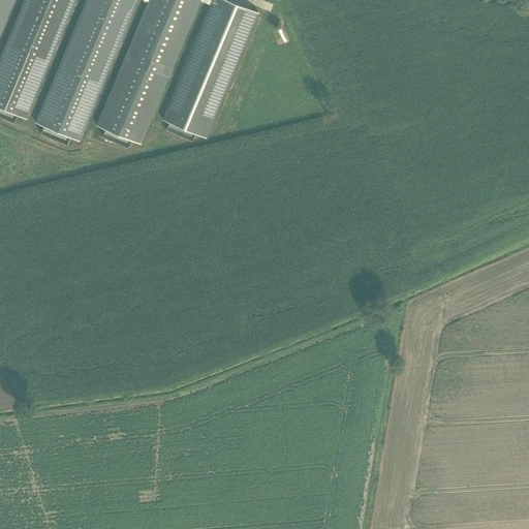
[(23,0),(0,56),(0,107),(27,119),(75,0),(23,0)]
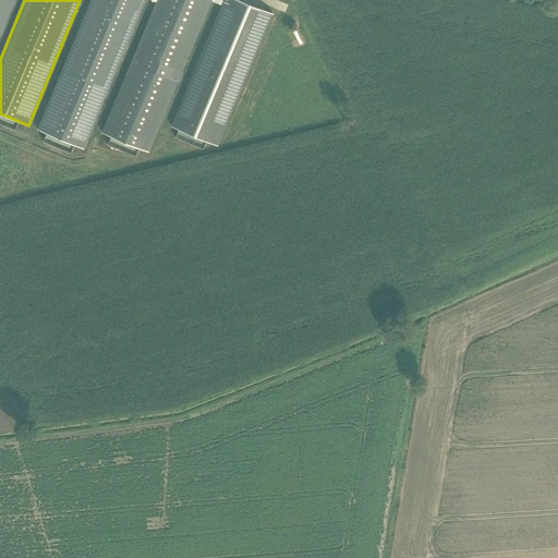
[(0,0),(0,35),(14,0),(0,0)]
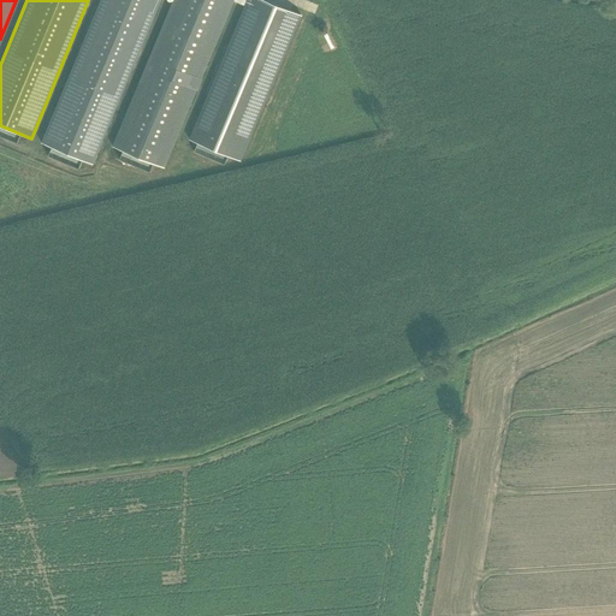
[(99,0),(40,142),(93,164),(160,0),(99,0)]
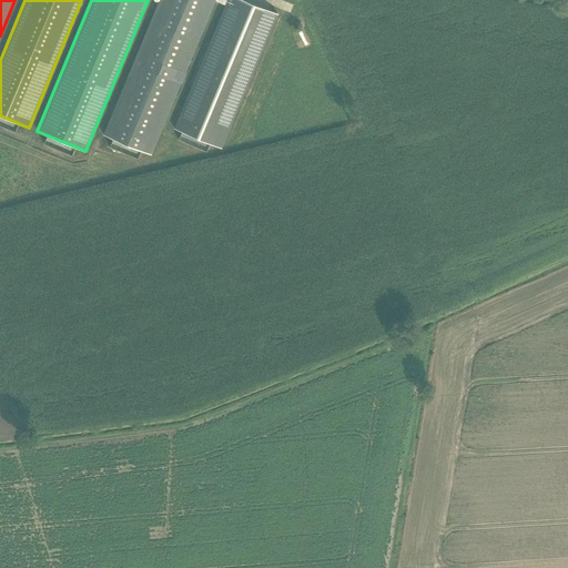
[(110,148),(138,159),(141,150),(151,155),(215,1),(215,0),(159,0),(103,134),(113,139),(110,148)]
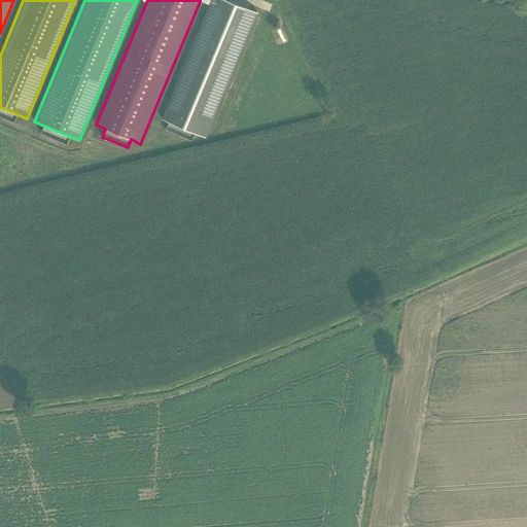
[(206,138),(257,13),(225,0),(200,0),(200,1),(209,5),(161,119),(169,123),(166,130),(191,141),(195,133),(206,138)]
